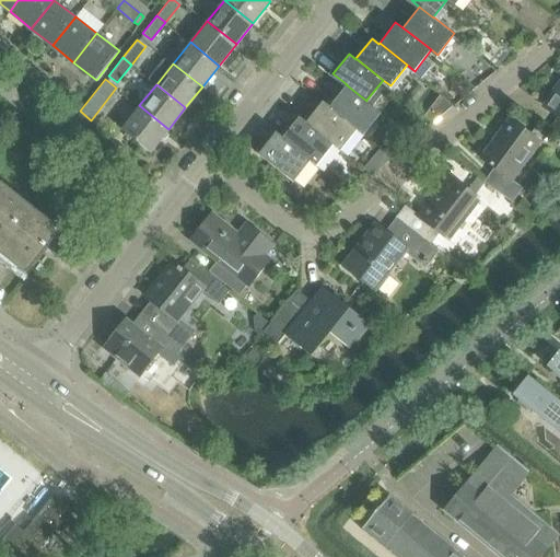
[(381,111),(366,100),(366,101),(346,84),(330,105),(329,106),(357,127),(358,126),(364,131),(381,111)]
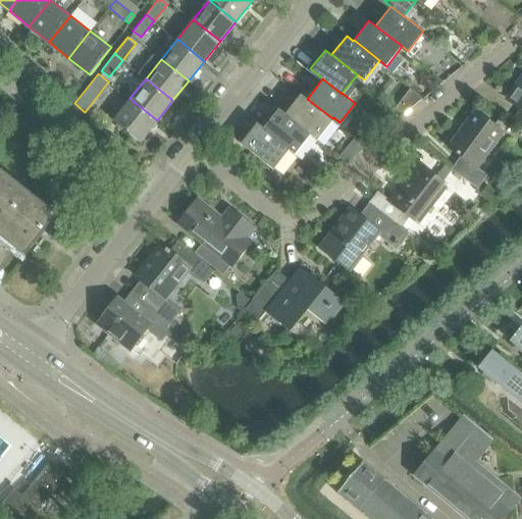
[(521,85),(520,89),(515,85),(507,97),(520,106),(511,119),(521,127),(521,85)]
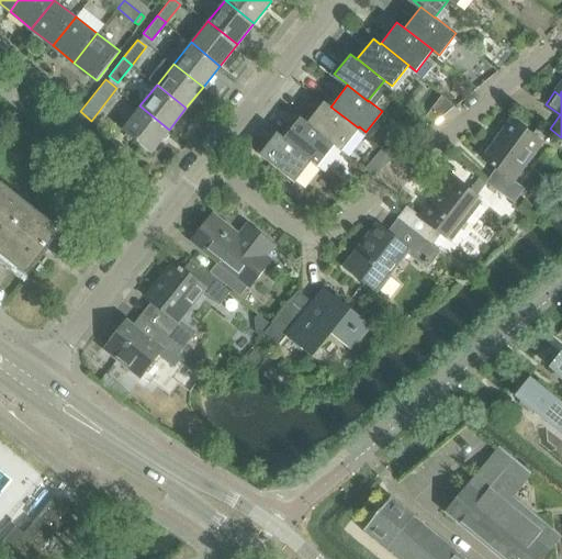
[(341,148),(358,127),(330,107),(332,105),(324,100),(307,121),(334,143),(335,142),(341,148)]
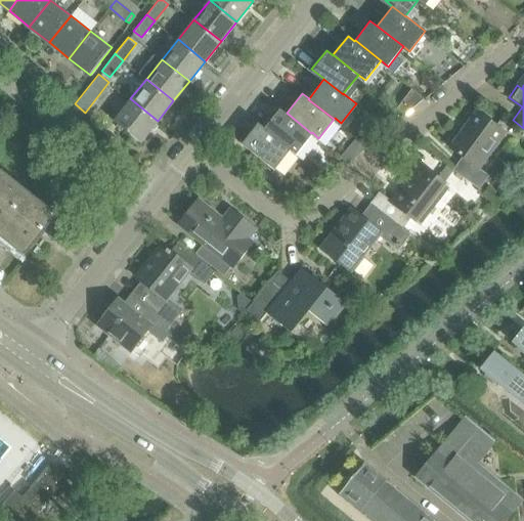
[(404,97),(397,106),(405,113),(415,104),(404,97)]
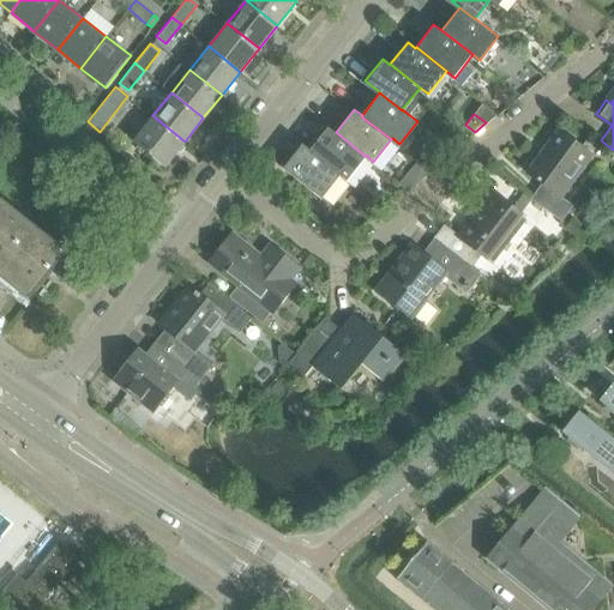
[(166,165),(185,142),(152,115),(133,140),(166,165)]
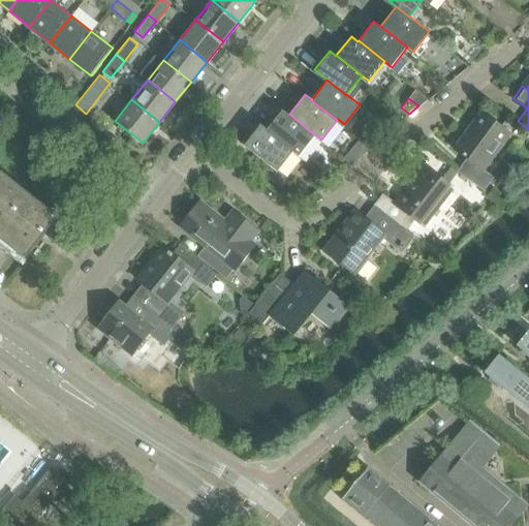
[(300,154),(314,134),(289,114),(282,109),(267,128),(293,150),(300,154)]
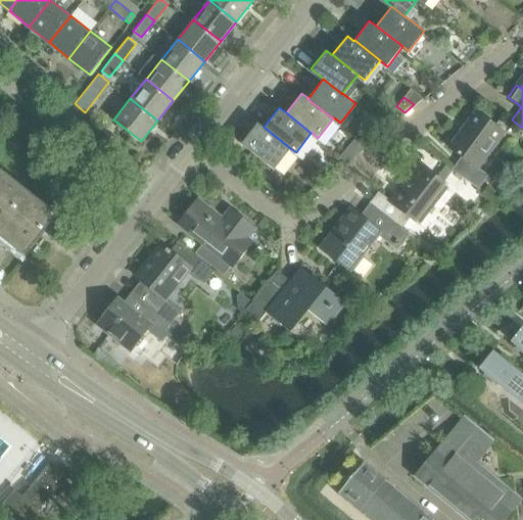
[(478,167),(504,131),(474,109),(448,146),(462,155),(452,169),(453,170),(478,188),(488,174),(478,167)]
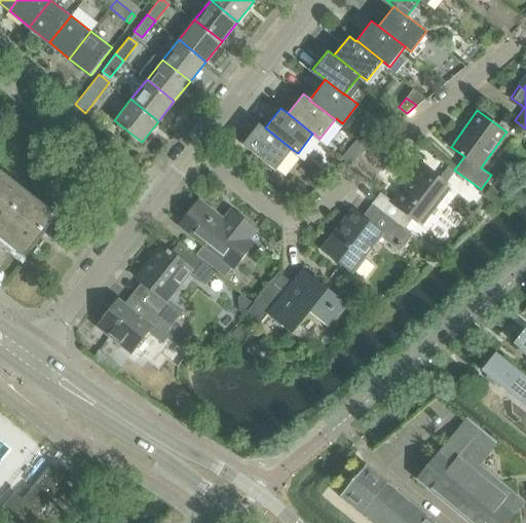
[(276,170),(292,149),(265,127),(259,123),(243,144),(276,170)]
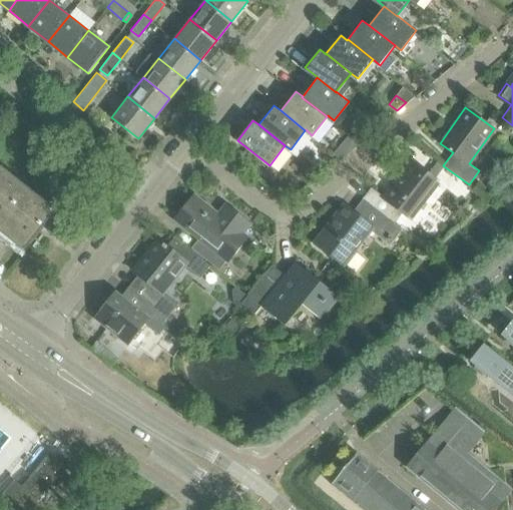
[(362,197),(368,202),(392,221),(400,211),(410,219),(439,182),(434,178),(427,172),(412,159),(383,195),(371,186),(362,197)]
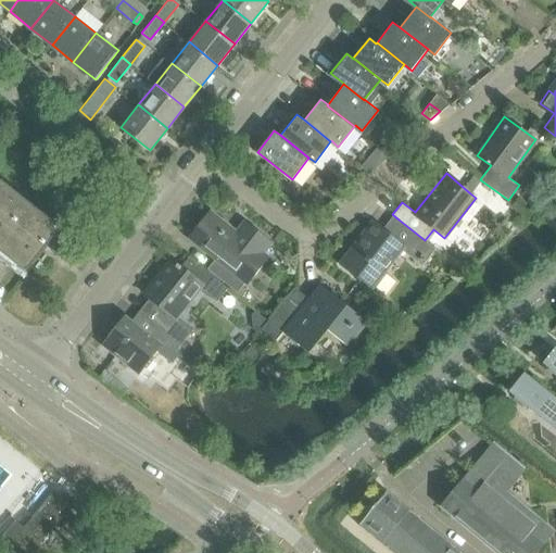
[(474,174),(463,187),(470,193),(481,180),(480,179),(474,174)]
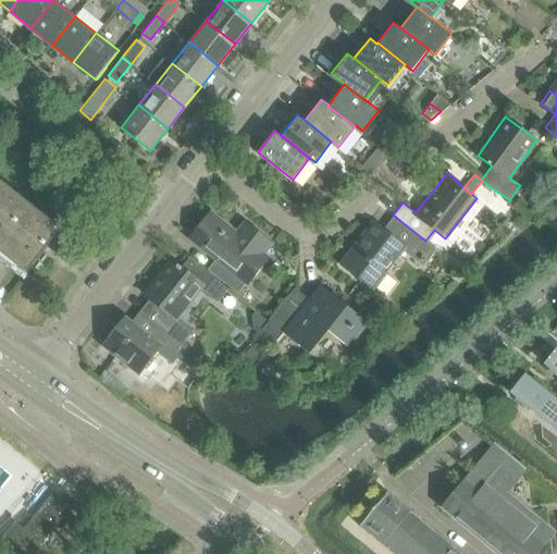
[(0,251),(26,272),(61,228),(0,179),(0,251)]
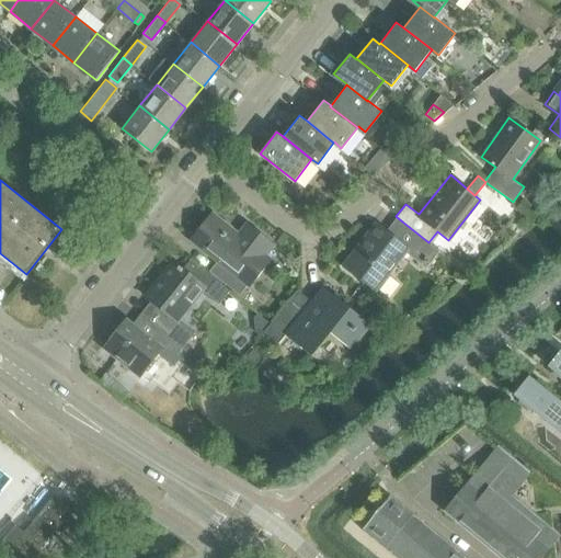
[(334,183),(330,189),(330,194),(335,198),(343,190),(334,183)]
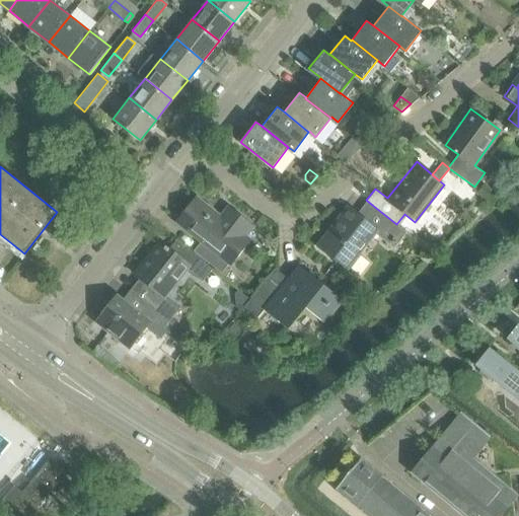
[(227,206),(218,218),(211,213),(213,211),(196,197),(176,221),(201,239),(194,249),(222,271),(229,263),(230,264),(249,238),(244,235),(252,225),(227,206)]
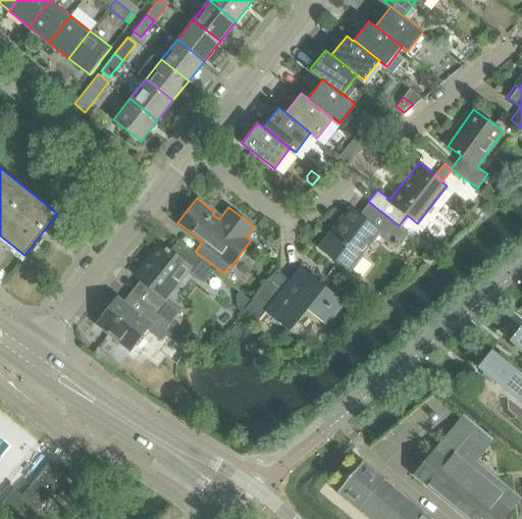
[(408,232),(399,225),(374,206),(364,220),(352,211),(329,239),(325,237),(317,246),(321,249),(323,247),(360,275),(371,263),(359,253),(377,230),(397,246),(408,232)]
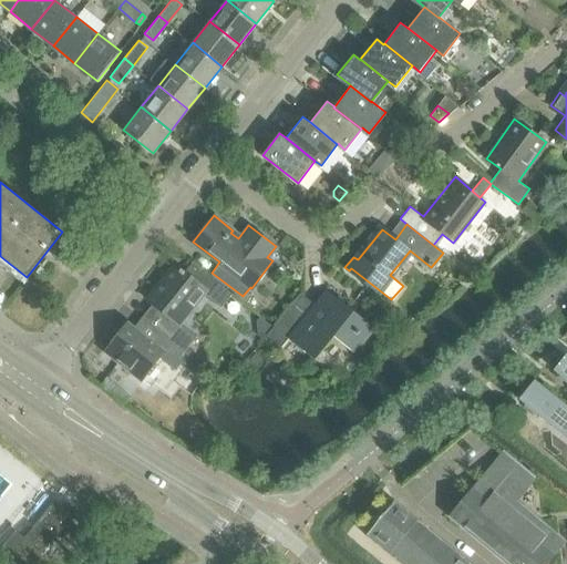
[(162,317),(154,327),(184,350),(196,336),(179,322),(204,291),(222,306),(232,294),(192,262),(184,272),(174,264),(146,299),(160,309),(157,314),(162,317)]
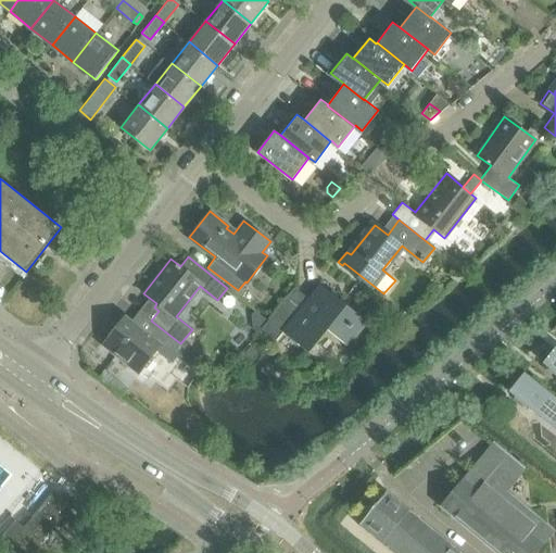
[(349,344),(367,321),(319,283),(302,304),(289,294),(262,328),(276,340),(283,330),(310,351),(328,327),(349,344)]
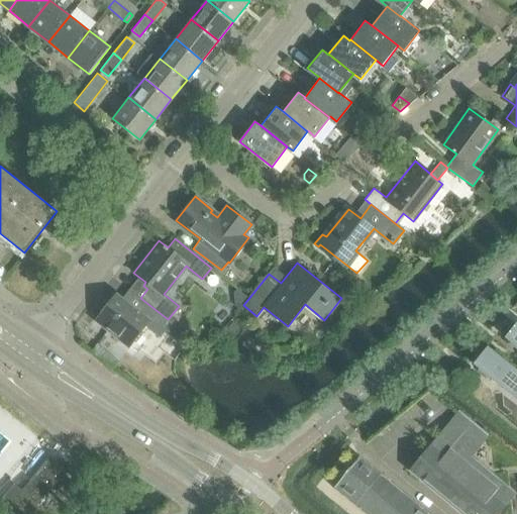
[(162,326),(168,319),(140,298),(132,307),(116,294),(96,319),(127,344),(146,321),(162,326)]
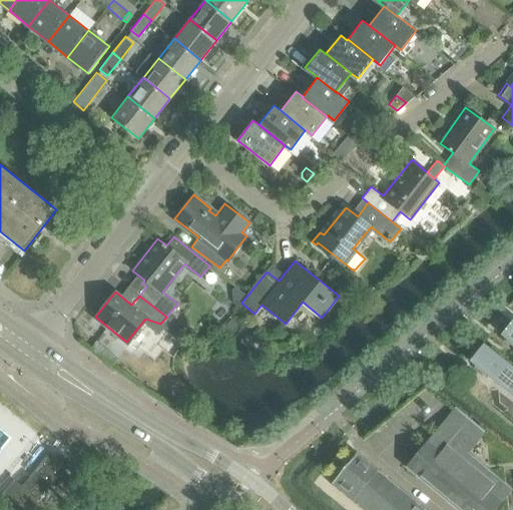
[(512,311),(505,305),(500,311),(512,321),(512,320),(512,311)]
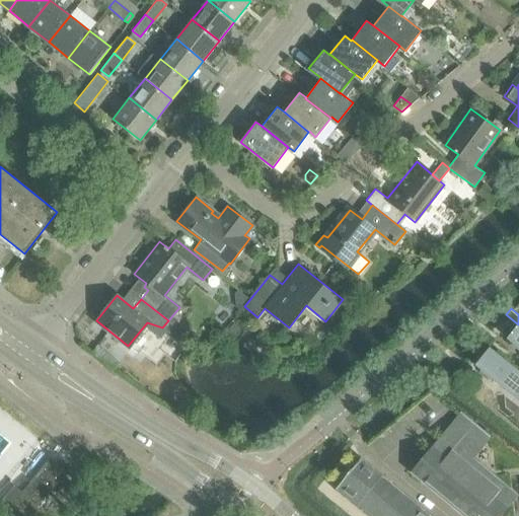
[(518,323),(518,324),(508,338),(518,347),(518,323)]
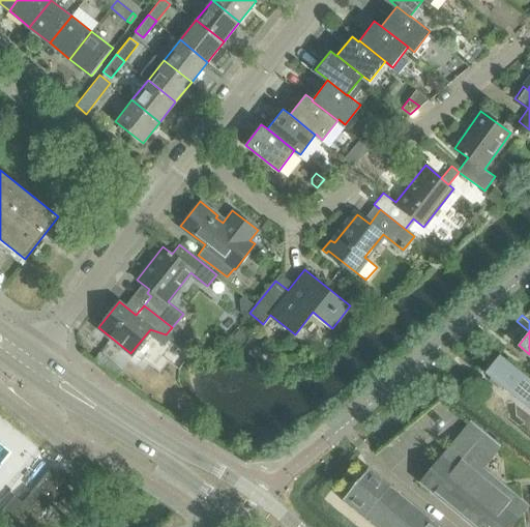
[(529,407),(529,379),(500,355),(487,373),(529,407)]
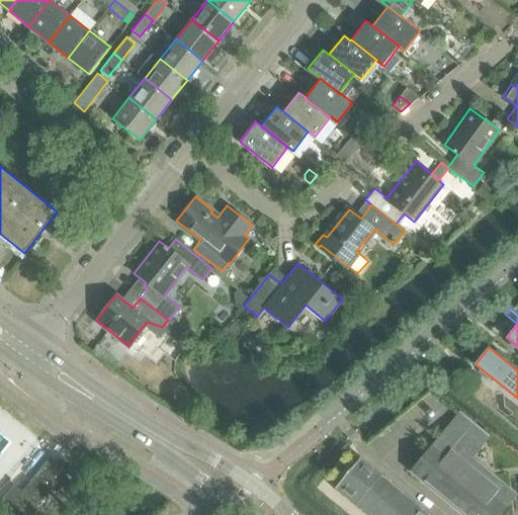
[(459,412),(440,435),(413,467),(469,514),(498,514),(516,494),(468,454),(486,433),(459,412)]
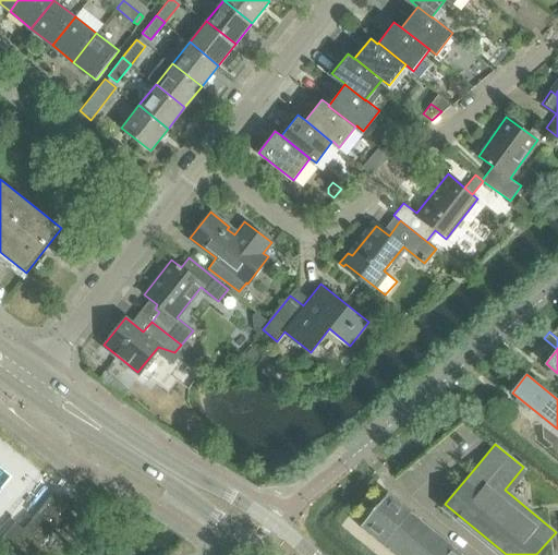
[(397,554),(465,554),(388,491),(360,525),(397,554)]
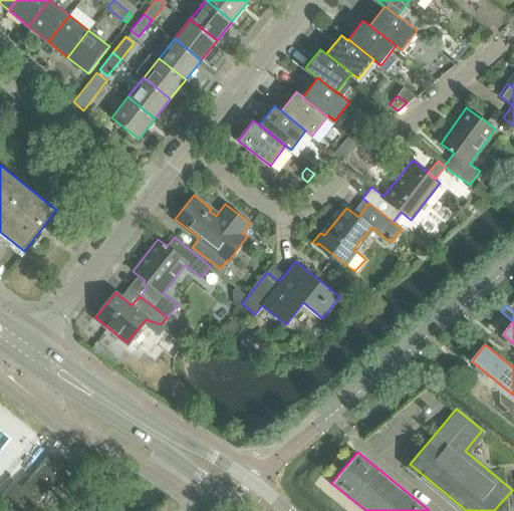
[(48,454),(22,486),(14,480),(1,497),(18,510),(35,510),(42,503),(39,500),(68,464),(58,456),(55,460),(48,454)]
